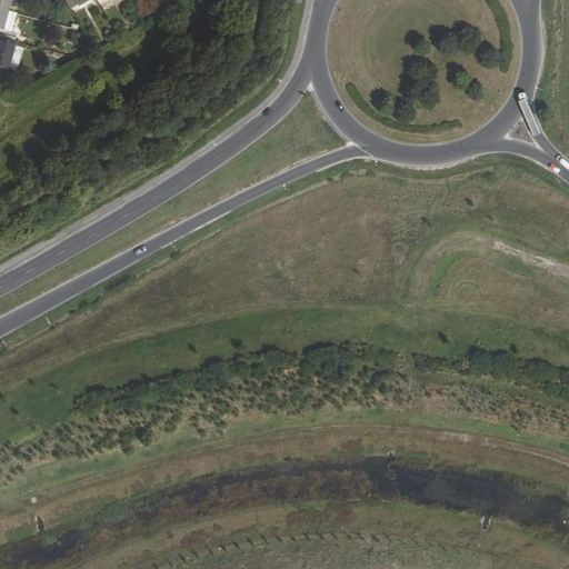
[(0,0),(0,8),(8,10),(10,0),(0,0)]
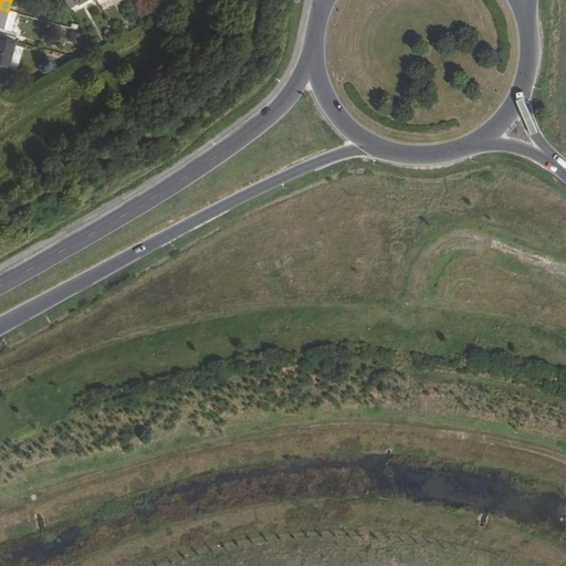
[(8,10),(0,8),(0,37),(13,41),(14,33),(11,32),(2,30),(8,10)]
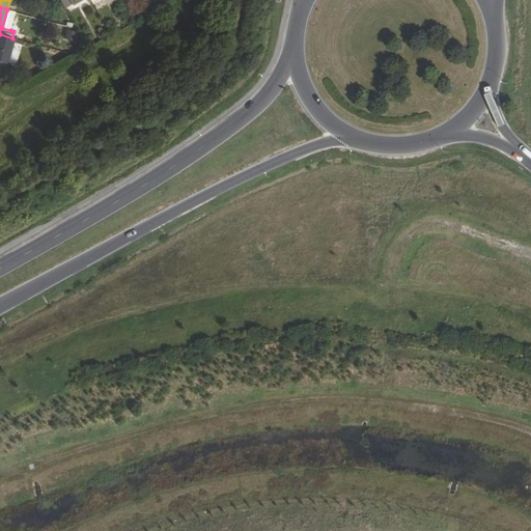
[(16,11),(7,9),(2,28),(10,30),(16,11)]
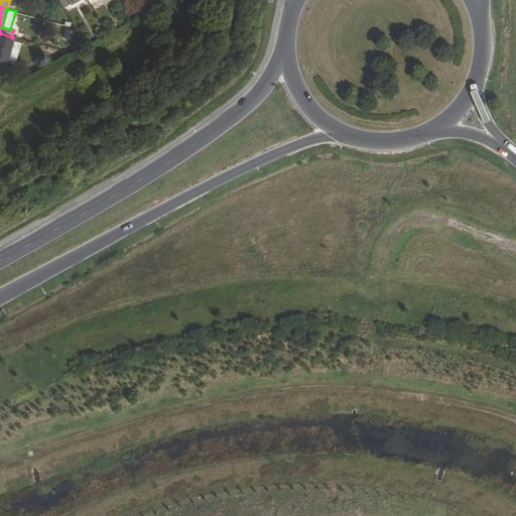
[(73,38),(74,30),(65,29),(63,37),(73,38)]
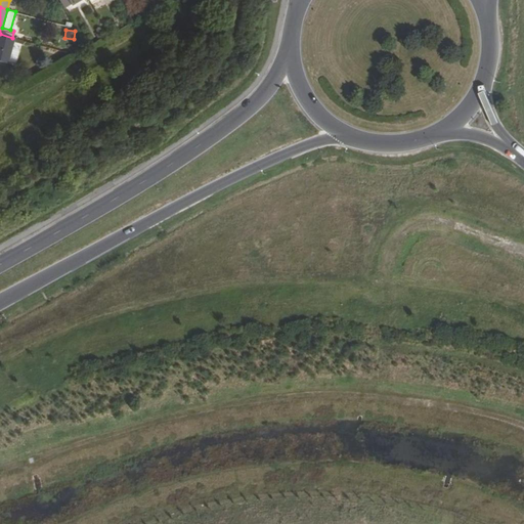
[(0,34),(0,61),(6,63),(13,64),(15,63),(17,53),(16,51),(10,49),(13,38),(12,38),(0,34)]
